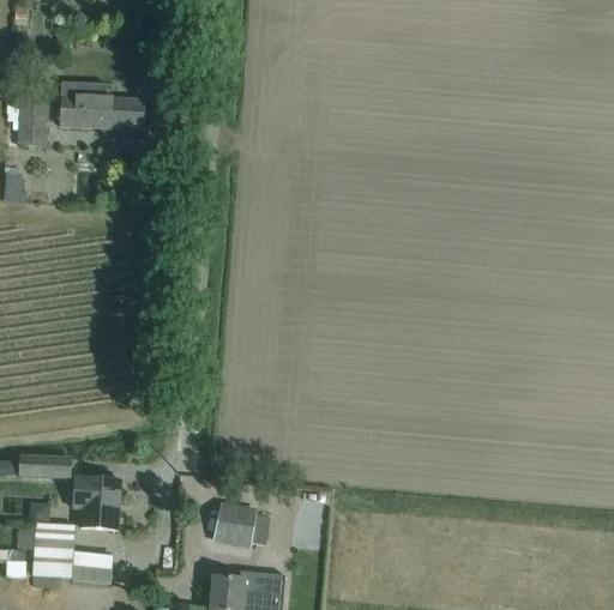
[(28,23),(29,4),(16,2),(14,22),(28,23)]
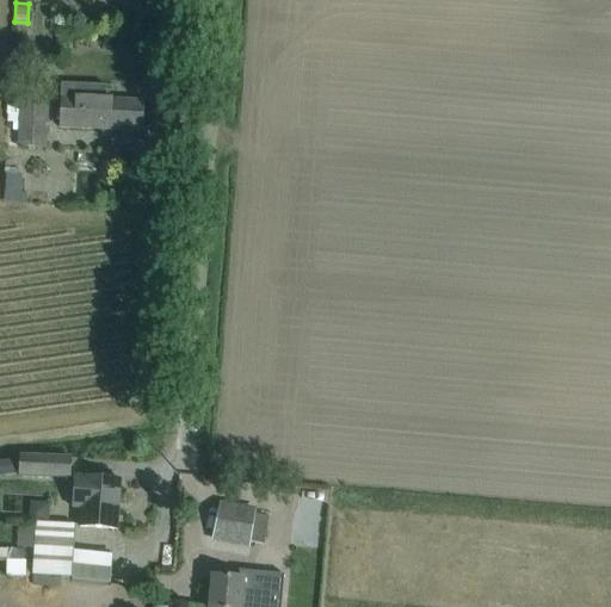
[(44,49),(61,50),(63,10),(45,8),(44,49)]
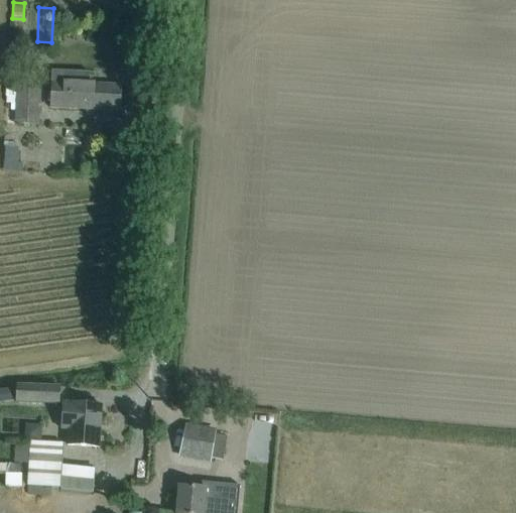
[(8,67),(6,101),(17,101),(15,121),(37,123),(40,74),(18,73),(18,67),(8,67)]
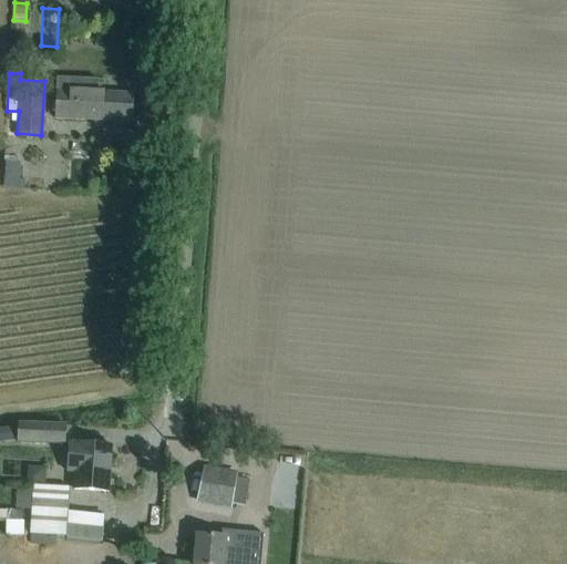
[(99,90),(99,77),(57,75),(54,115),(132,120),(133,92),(99,90)]
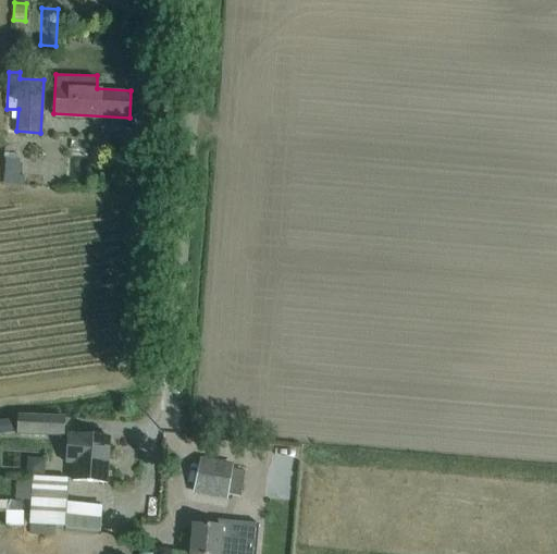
[(5,151),(4,172),(20,173),(20,157),(16,157),(16,151),(5,151)]
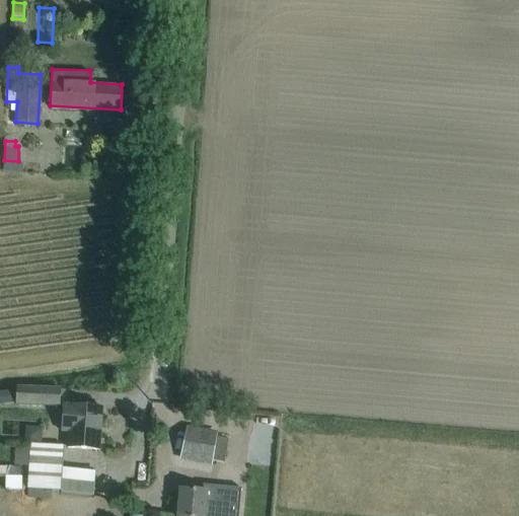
[(17,386),(17,401),(60,402),(60,387),(17,386)]
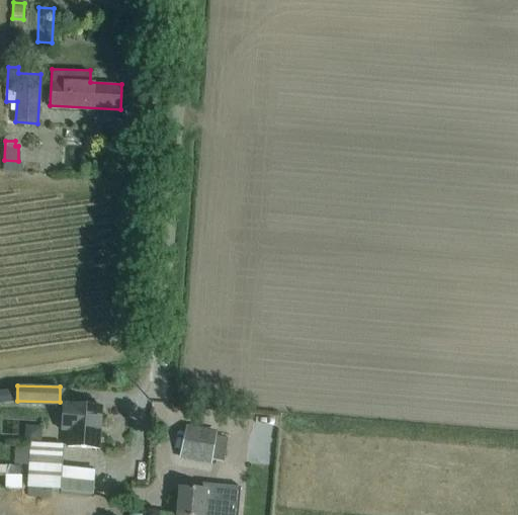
[(102,405),(64,402),(62,428),(69,429),(68,444),(99,446),(102,405)]
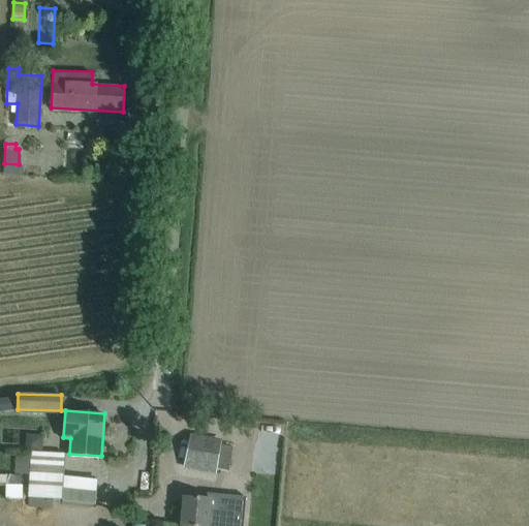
[(214,469),(220,442),(220,440),(191,434),(184,464),(214,469)]
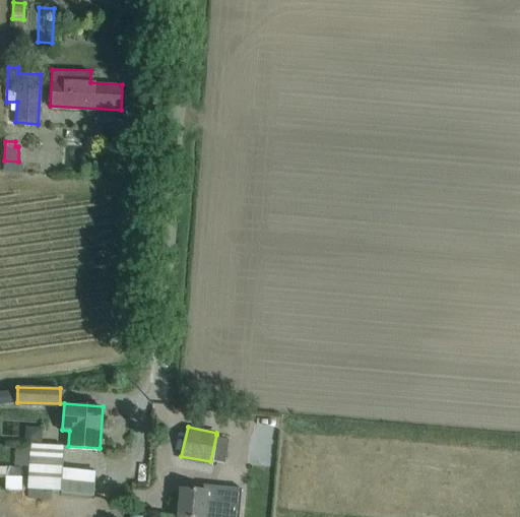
[(65,445),(57,444),(48,444),(30,443),(27,488),(62,490),(65,445)]
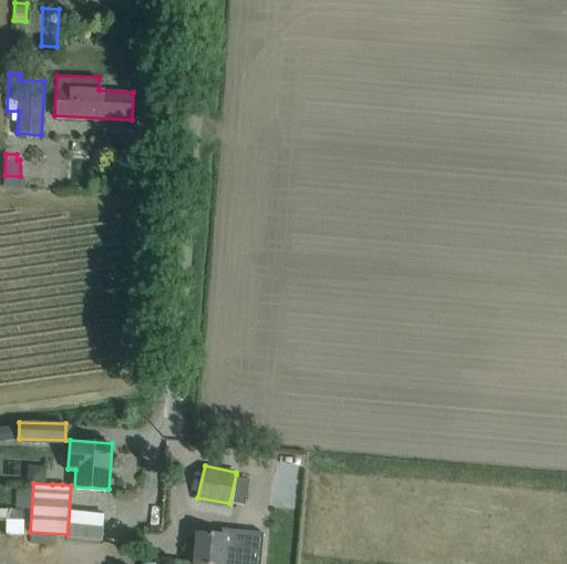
[(0,518),(6,518),(6,532),(23,532),(23,519),(21,518),(21,508),(0,506),(0,518)]
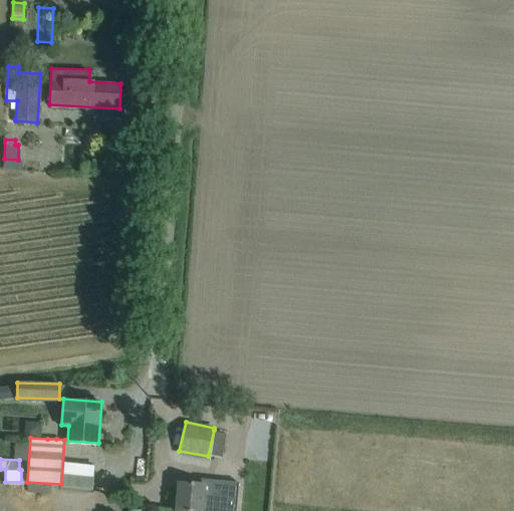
[(70,487),(101,489),(102,469),(71,467),(70,487)]
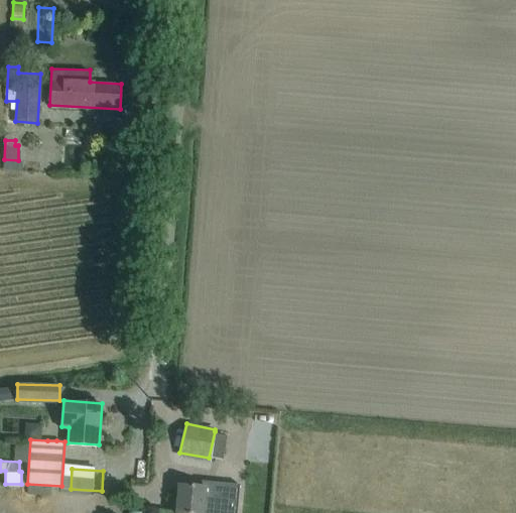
[(175,512),(228,512),(230,503),(231,489),(206,487),(178,485),(175,512)]
